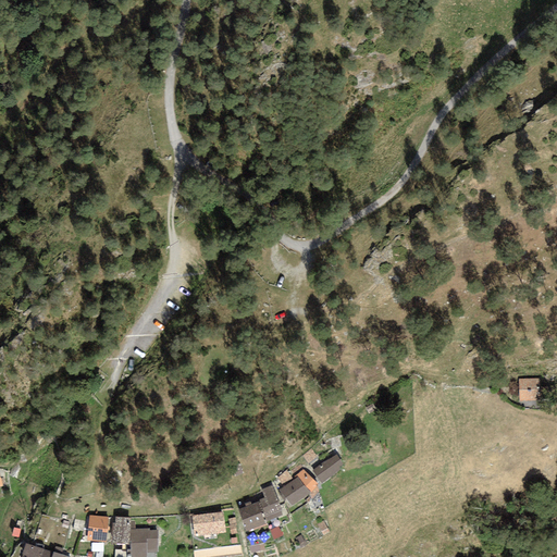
[(531,381),(511,381),(511,403),(531,403),(531,381)]
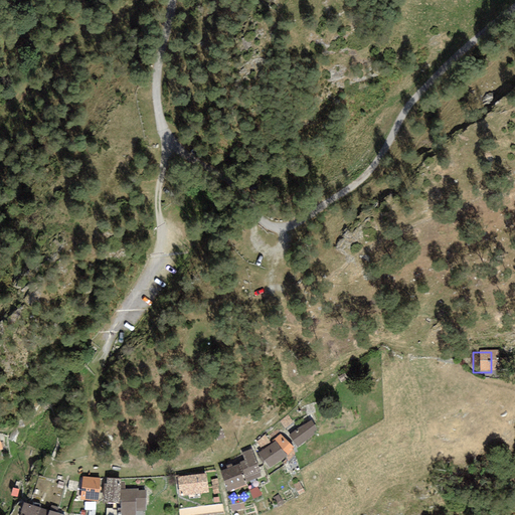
[(341,373),(334,376),(337,383),(344,379),(341,373)]
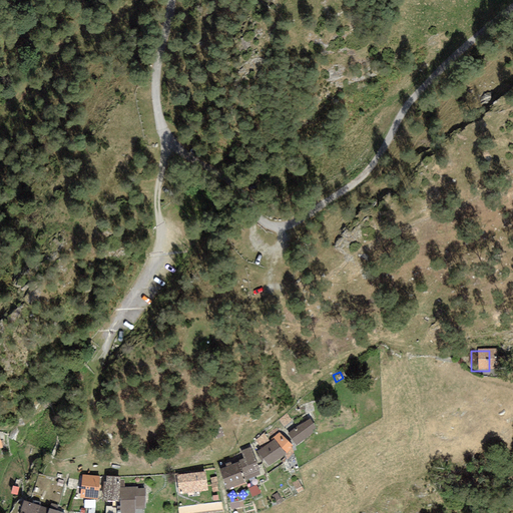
[(298,446),(316,432),(314,430),(318,428),(311,418),(290,434),(298,446)]
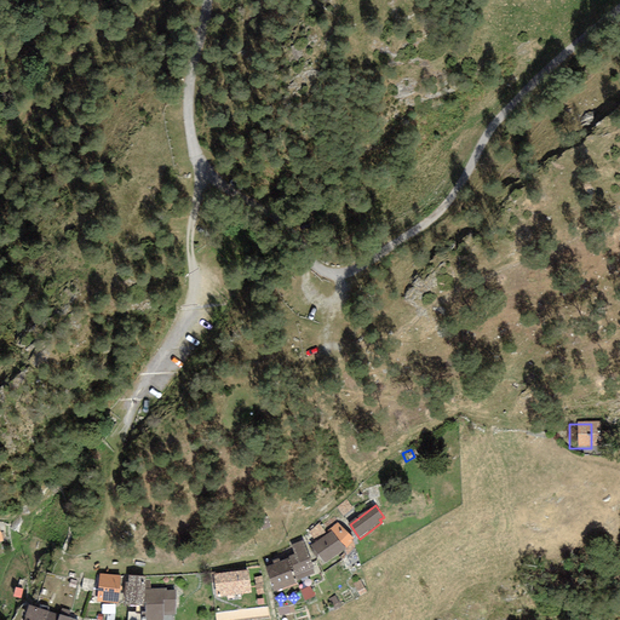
[(268,516),(259,520),(263,530),(273,527),(268,516)]
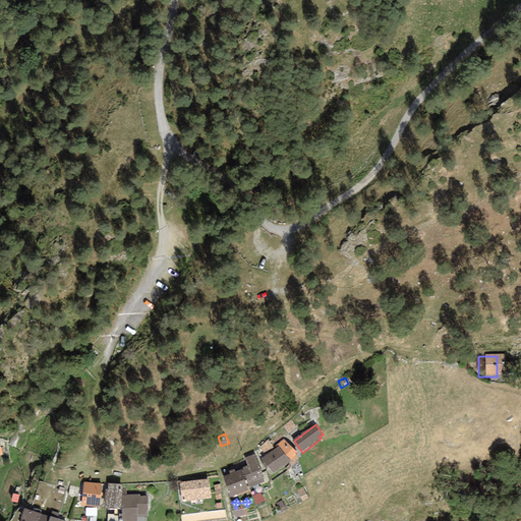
[(278,448),(263,459),(275,473),(300,453),(284,439),(276,446),(278,448)]
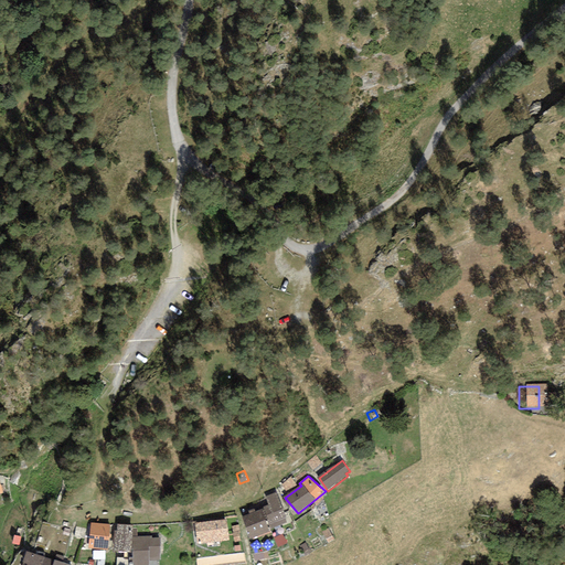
[(285,479),(276,486),(280,491),(290,484),(285,479)]
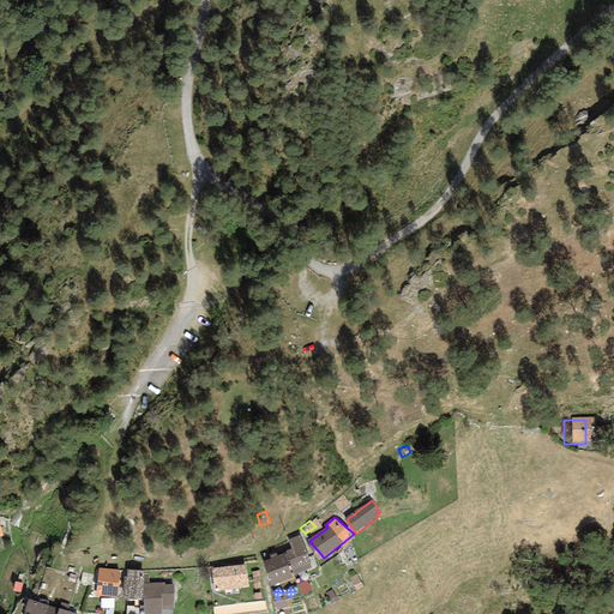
[(265,561),(275,585),(295,577),(294,575),(312,567),(309,563),(312,561),(301,535),(289,540),(293,548),(287,551),(288,552),(265,561)]
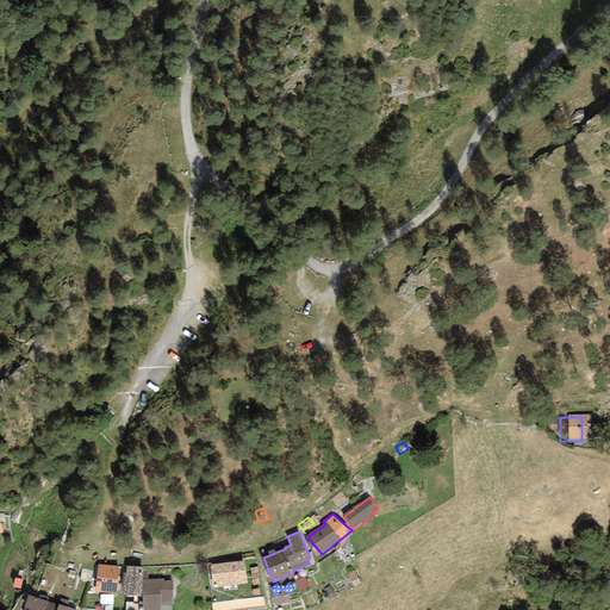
[(249,583),(247,560),(213,564),(217,587),(249,583)]
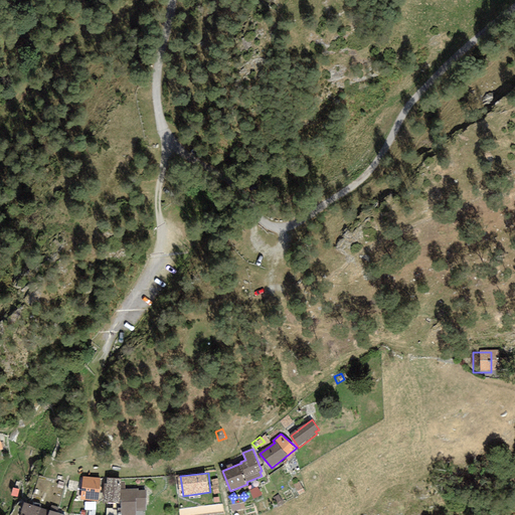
[(101,501),(102,478),(83,477),(81,500),(101,501)]
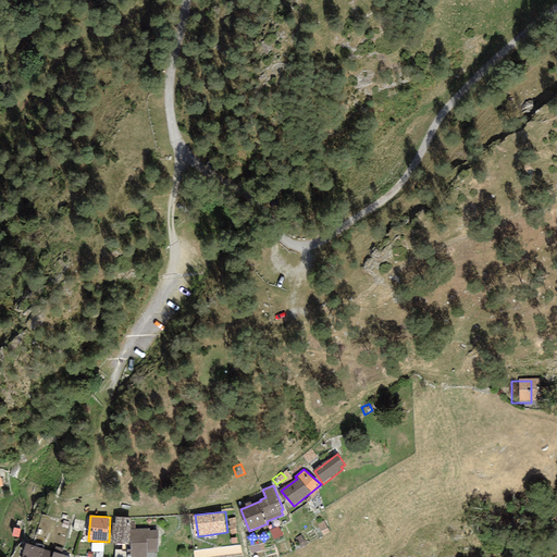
[(116,522),(114,522),(113,543),(133,543),(133,529),(133,517),(116,517),(116,522)]
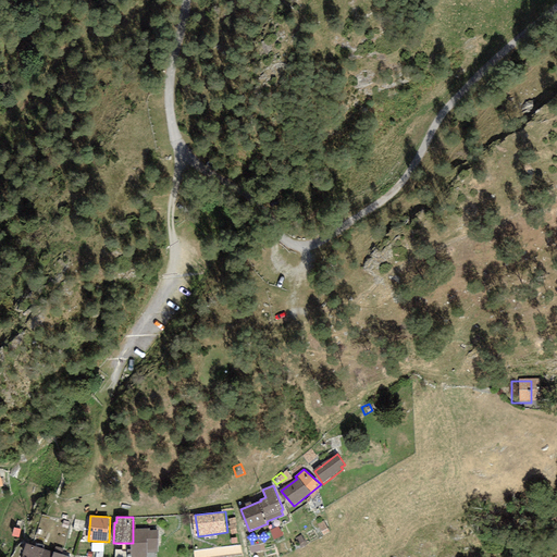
[(236,518),(229,519),(232,533),(239,532),(236,518)]
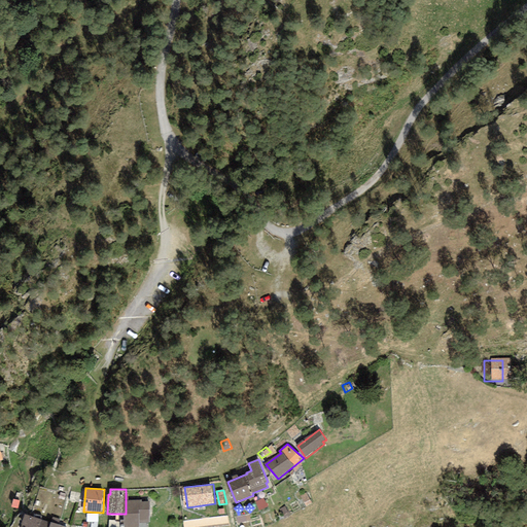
[(306,493),(301,496),(307,505),(312,502),(306,493)]
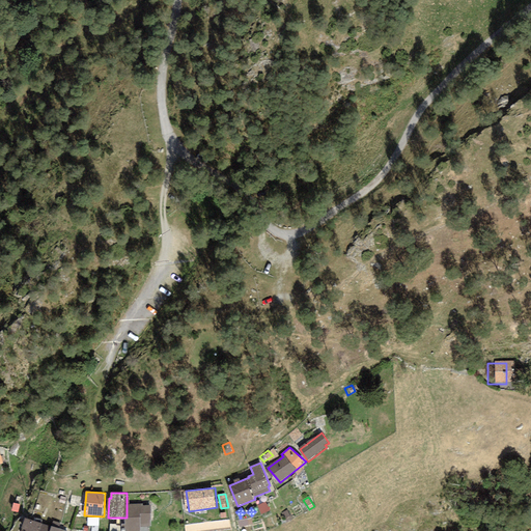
[(267,501),(258,505),(262,514),(272,510),(267,501)]
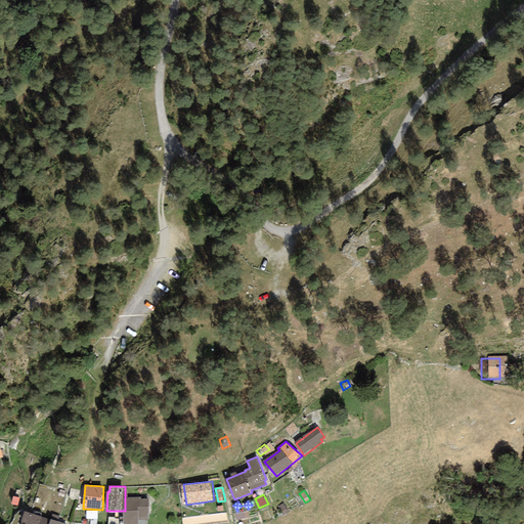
[(141,497),(125,497),(125,511),(125,516),(121,517),(121,523),(139,523),(140,520),(150,520),(149,498),(141,498),(141,497)]
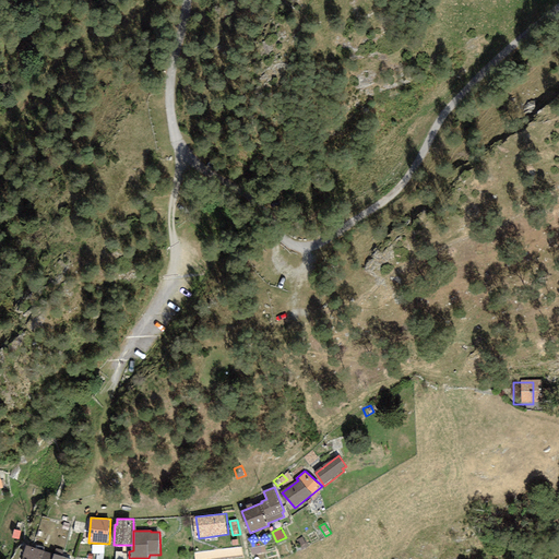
[(302,537),(297,540),(302,550),(309,547),(302,537)]
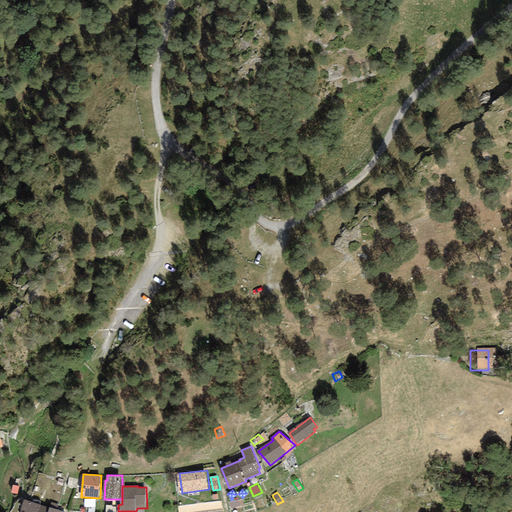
[(65,511),(66,511),(25,499),(21,511),(65,511)]
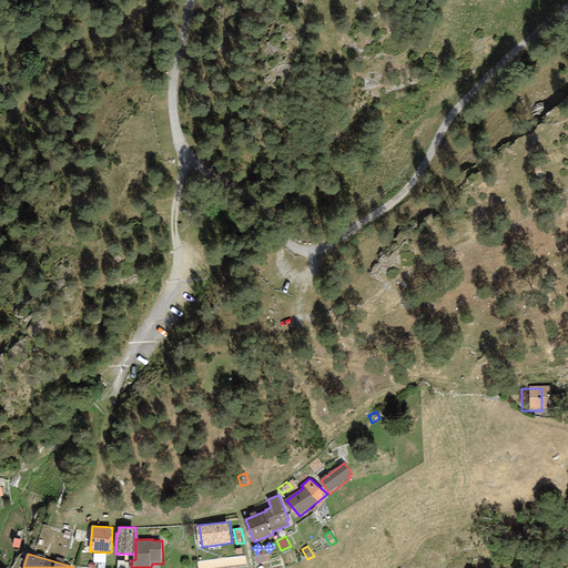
[(264,555),(251,559),(253,567),(266,563),(264,555)]
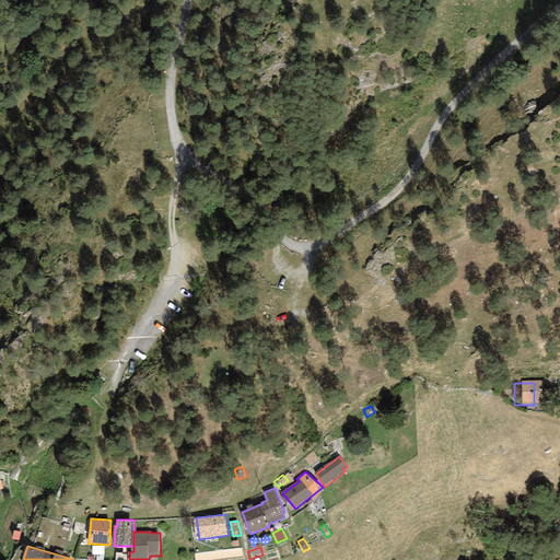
[(243,548),(195,553),(196,559),(231,559),(245,559),(243,548)]
